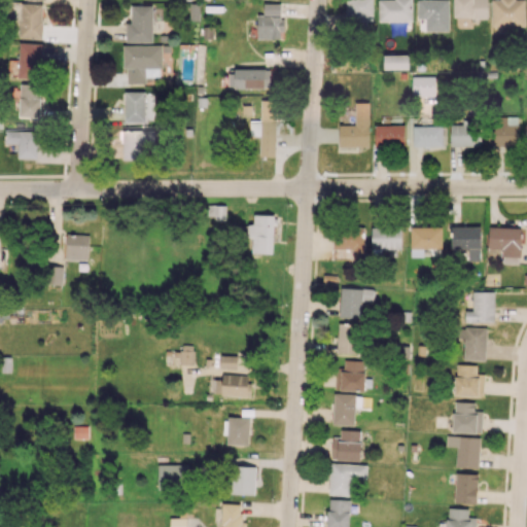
[(373,0),(346,0),(345,21),(367,22),(367,14),(373,14),(373,0)]
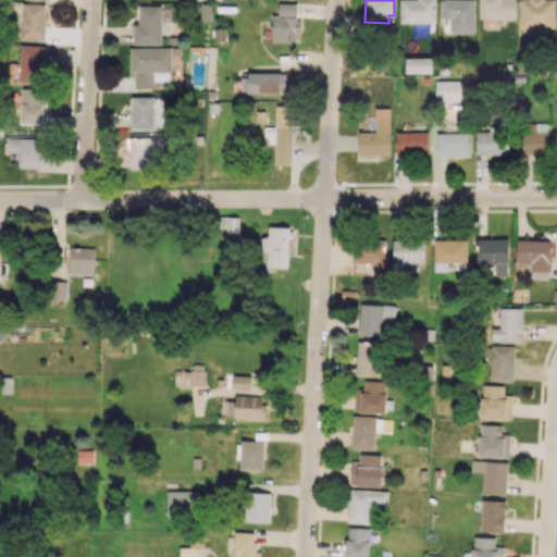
[(399,0),(400,23),(435,22),(434,0),(399,0)]
